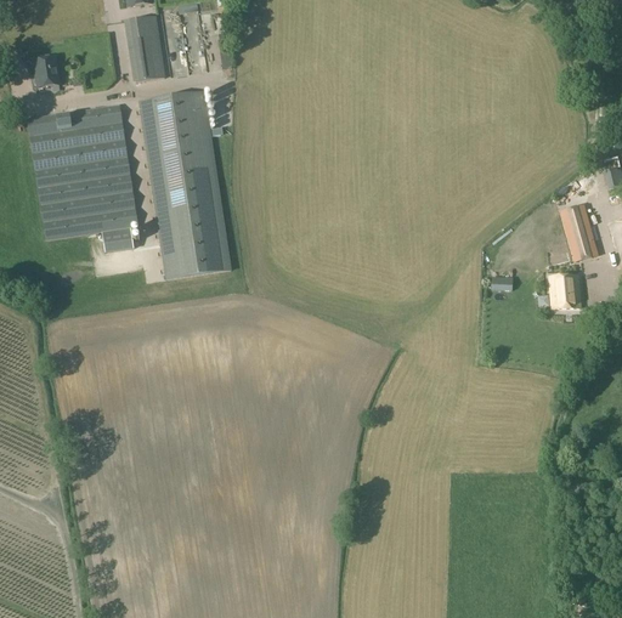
[(165,77),(157,16),(128,20),(136,80),(165,77)]
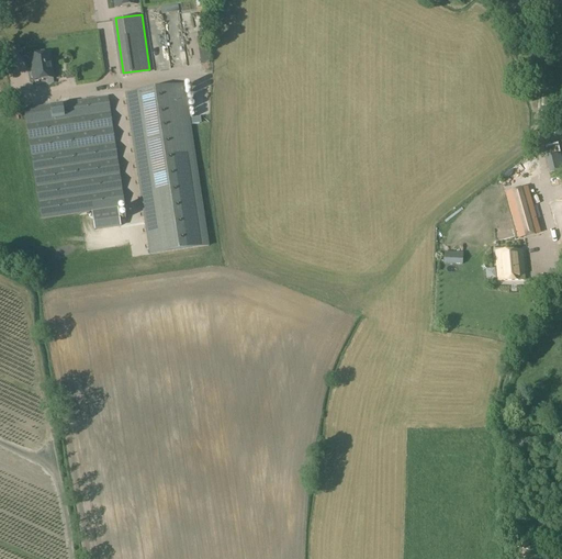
[(54,76),(49,52),(30,55),(33,79),(54,76)]
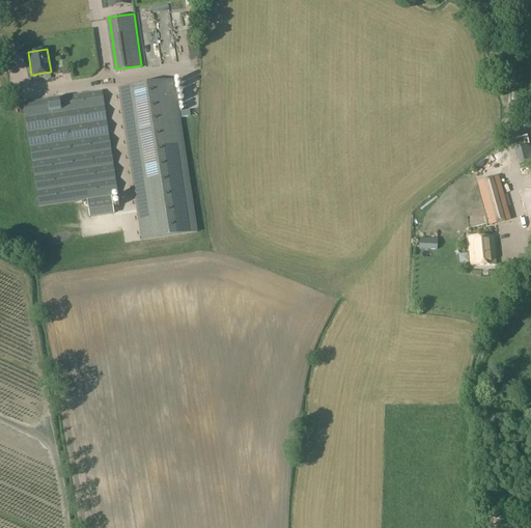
[(174,78),(118,85),(140,238),(196,229),(174,78)]
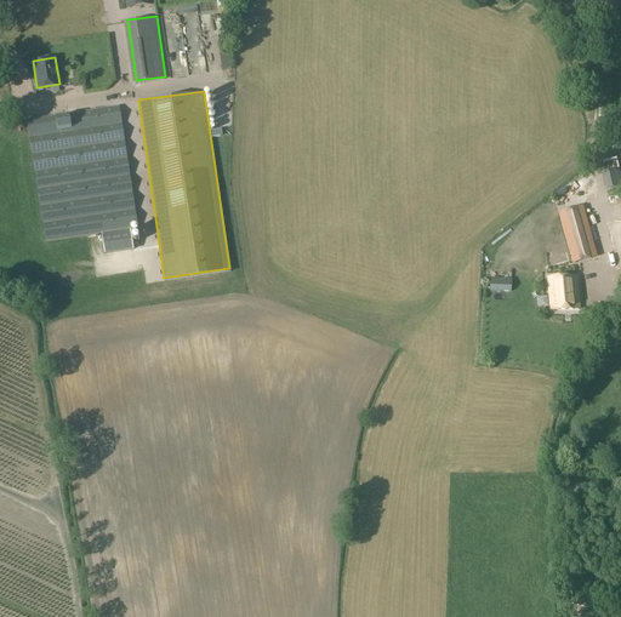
[(137,224),(119,103),(26,116),(45,239),(137,224)]
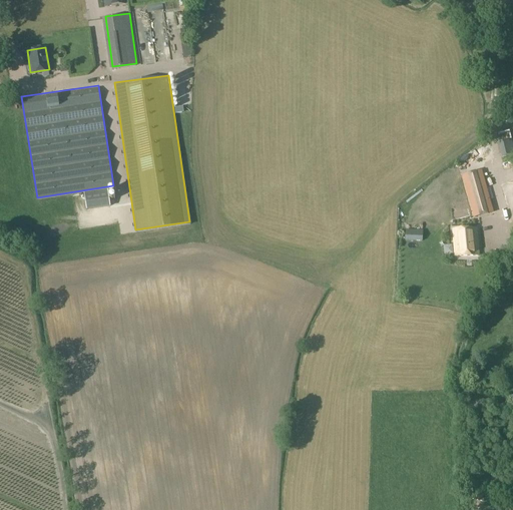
[(498,139),(501,154),(512,151),(512,144),(511,137),(498,139)]
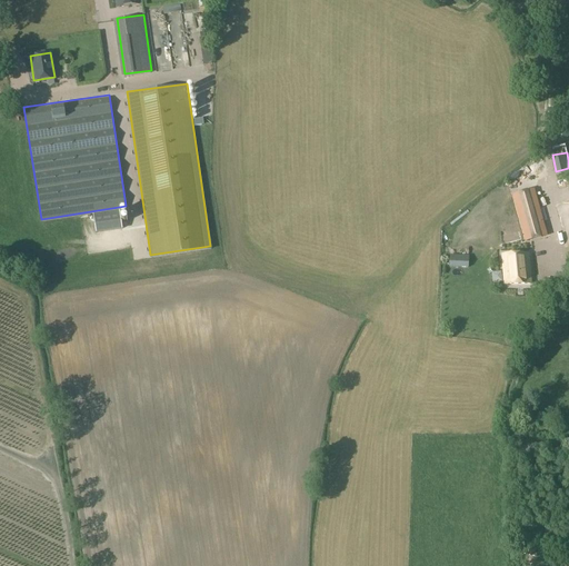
[(526,236),(545,231),(533,189),(513,195),(526,236)]
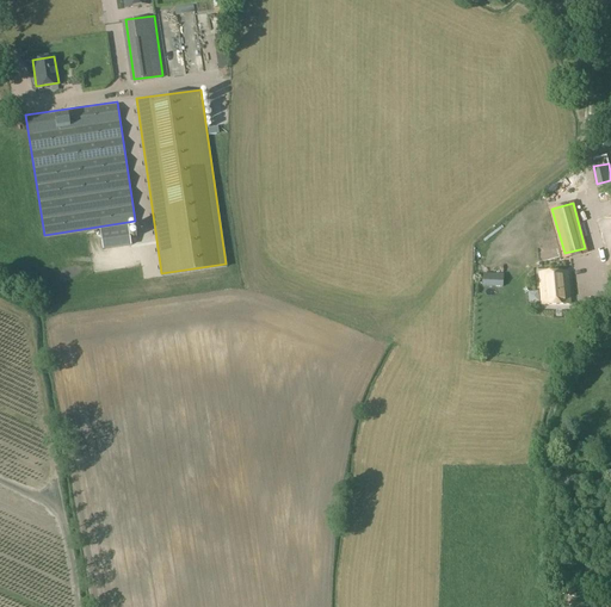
[(610,254),(610,253),(610,215),(598,218),(605,246),(608,246),(610,254)]
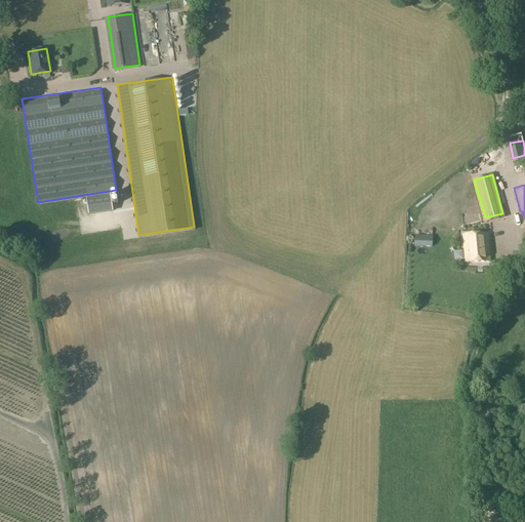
[(85,195),(88,213),(112,209),(110,192),(85,195)]
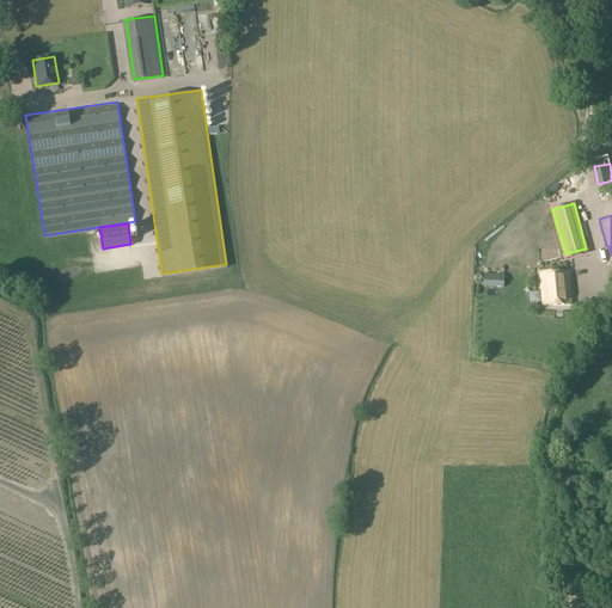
[(528,268),(528,257),(515,257),(515,266),(528,268)]
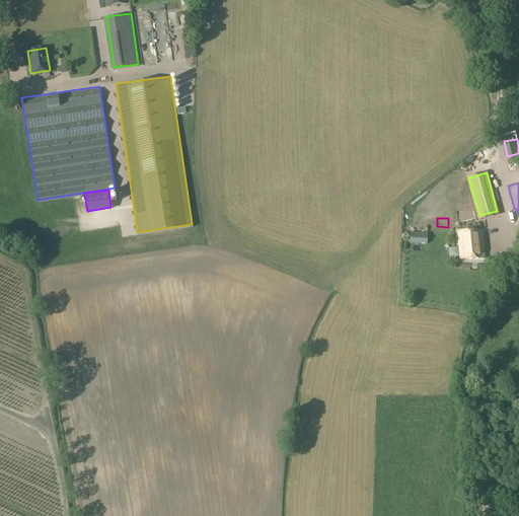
[(410,240),(427,241),(427,230),(411,229),(410,240)]
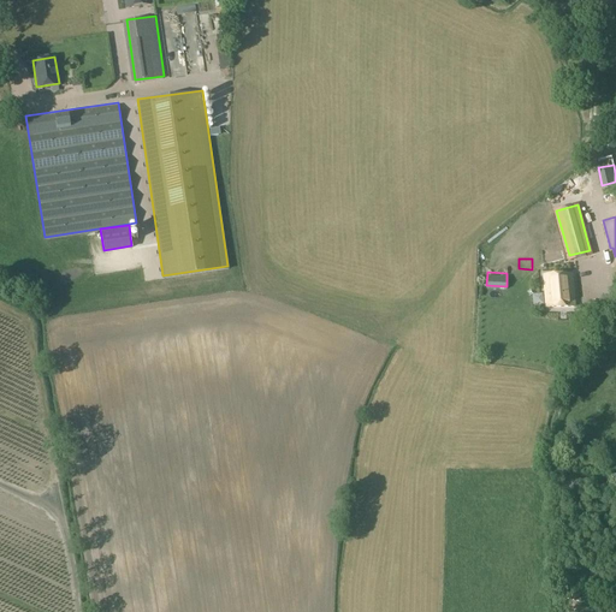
[(546,296),(546,303),(574,303),(574,296),(572,272),(543,272),(545,296),(546,296)]
